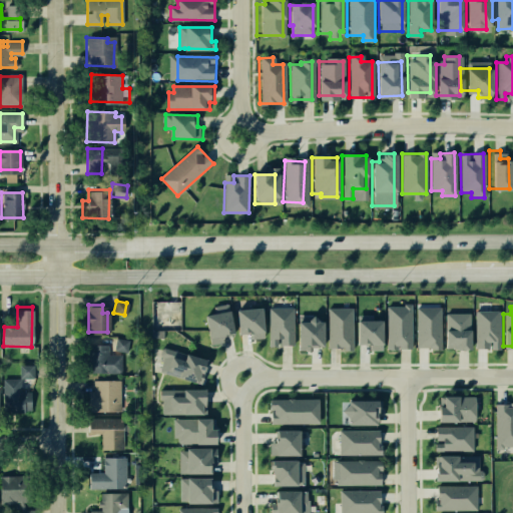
[(198,316),(219,308),(226,326),(217,330),(219,336),(207,341),(198,316)]
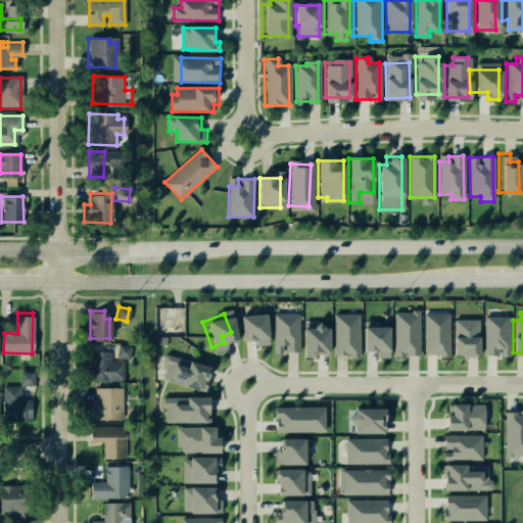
[(238,316),(260,314),(264,342),(252,343),(251,338),(241,339),(238,316)]
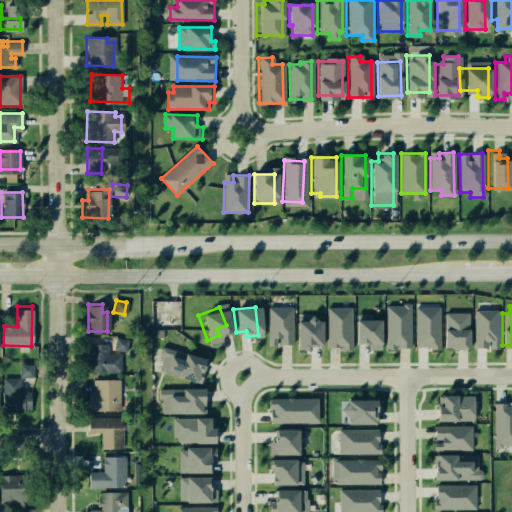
[(267,307),(293,309),(292,343),(265,342),(267,307)]
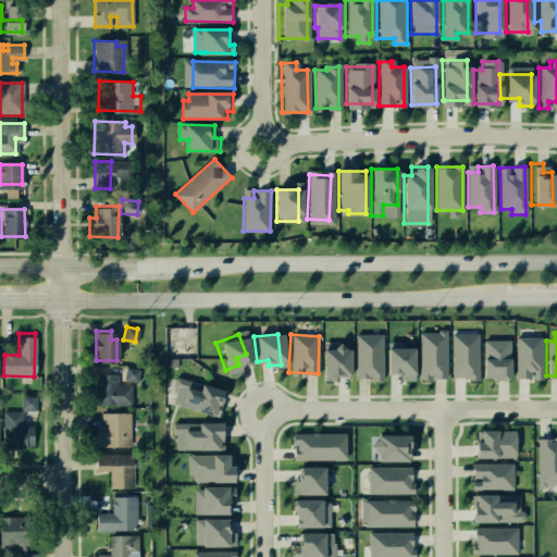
[(452,335),(475,336),(473,376),(449,375),(452,335)]
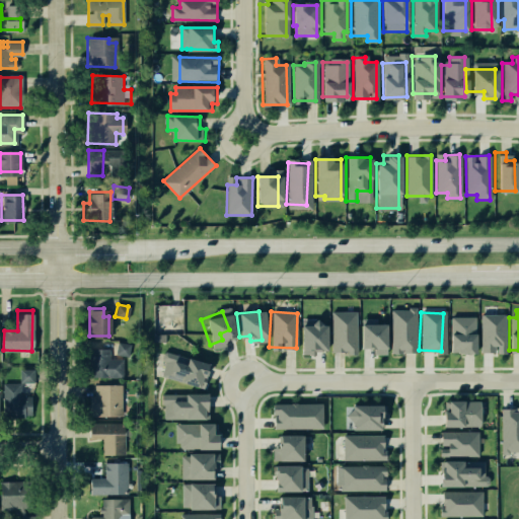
[(390,313),(413,313),(412,350),(389,350),(390,313)]
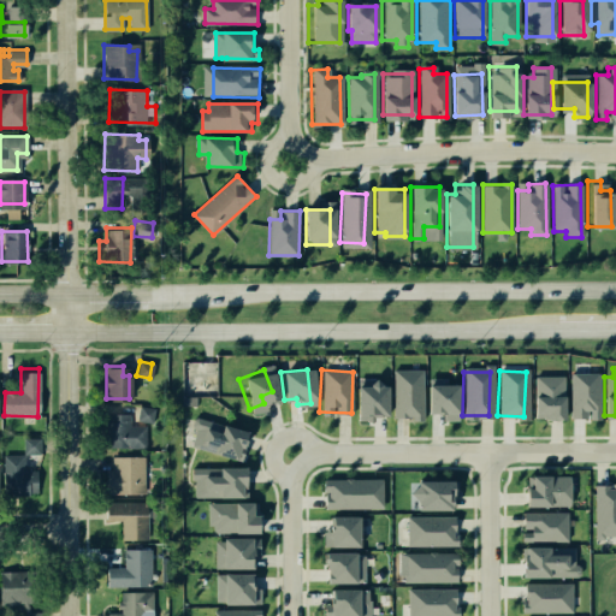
[(357,373),(380,373),(379,415),(356,414),(357,373)]
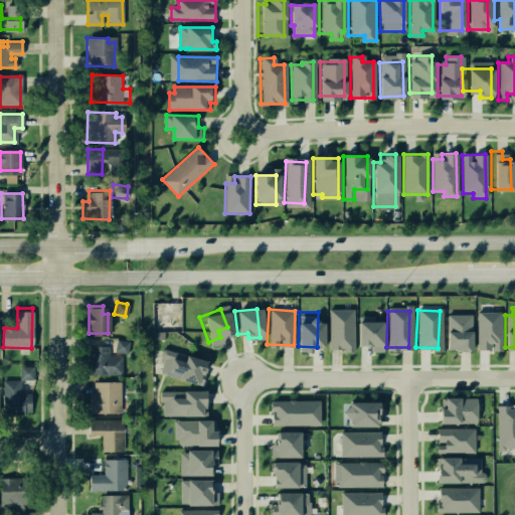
[(326,312),(351,312),(351,347),(326,347),(326,312)]
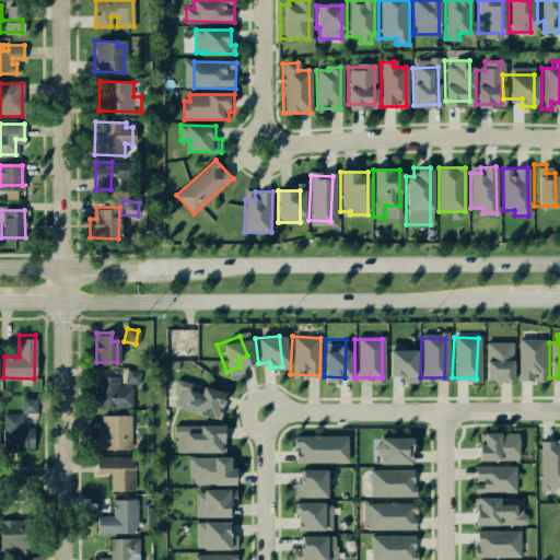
[(487,339),(511,340),(510,376),(486,376),(487,339)]
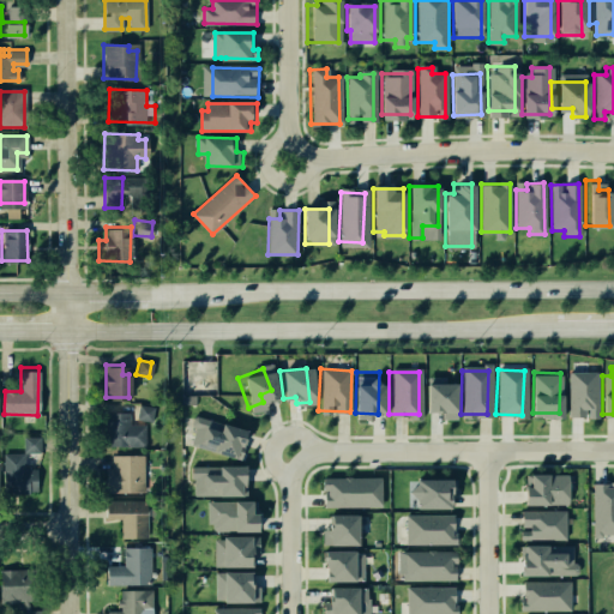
[(570,373),(594,373),(594,415),(569,415),(570,373)]
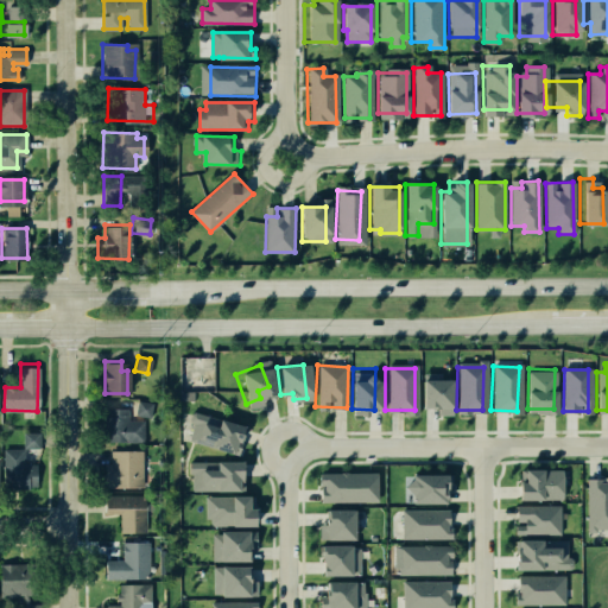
[(422,378),(450,378),(450,413),(437,413),(437,407),(422,407),(422,378)]
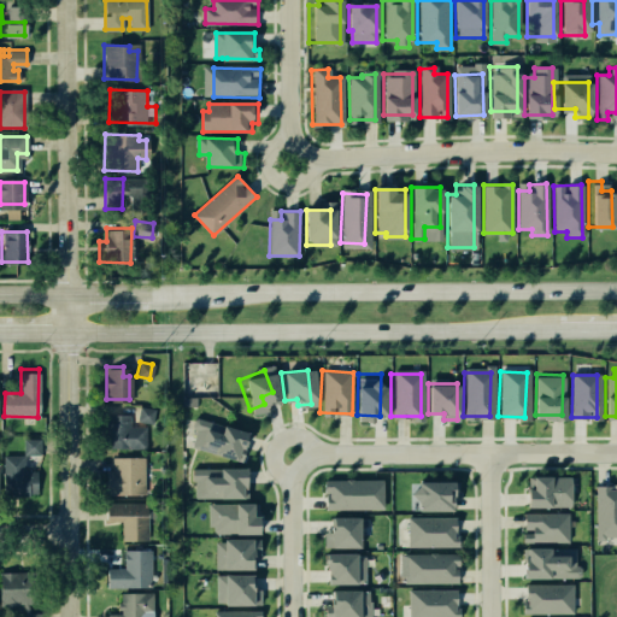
[(103,413),(129,413),(129,423),(137,423),(137,409),(154,409),(154,423),(145,423),(145,448),(103,448),(103,413)]
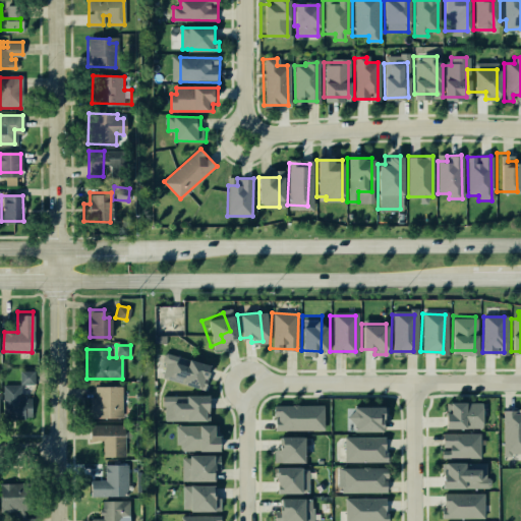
[(166,359),(180,364),(182,358),(204,366),(199,378),(204,379),(199,389),(161,374),(166,359)]
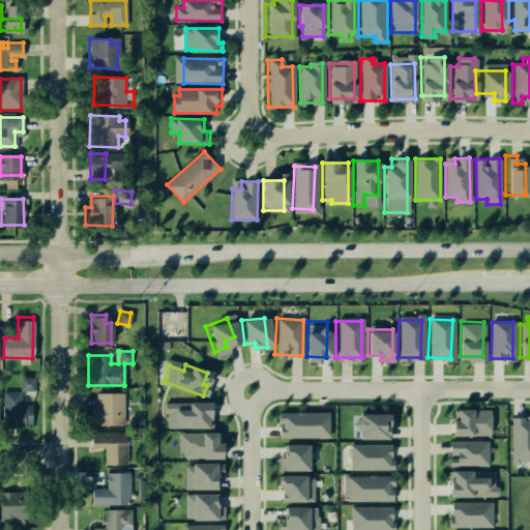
[(32,388),(21,388),(21,378),(32,378),(32,388)]
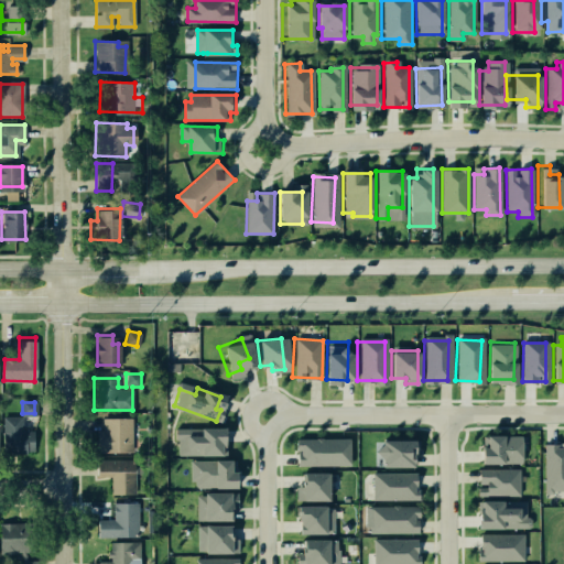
[(32,448),(3,448),(3,416),(22,416),(22,429),(32,429),(32,448)]
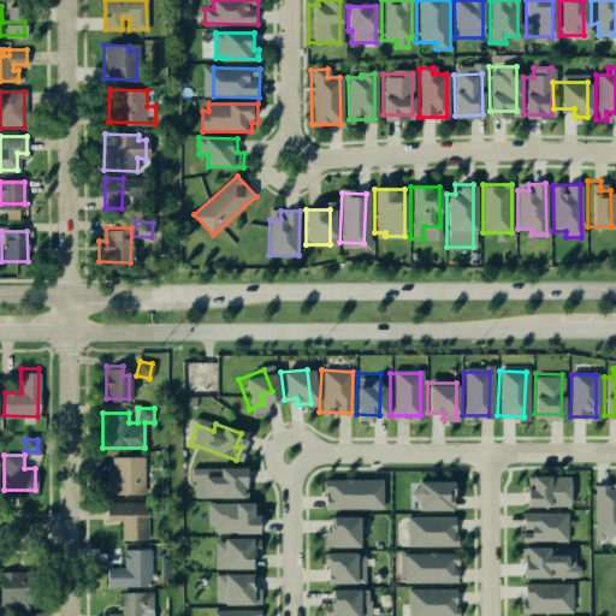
[(106,469),(112,469),(112,457),(142,457),(143,492),(106,492),(106,469)]
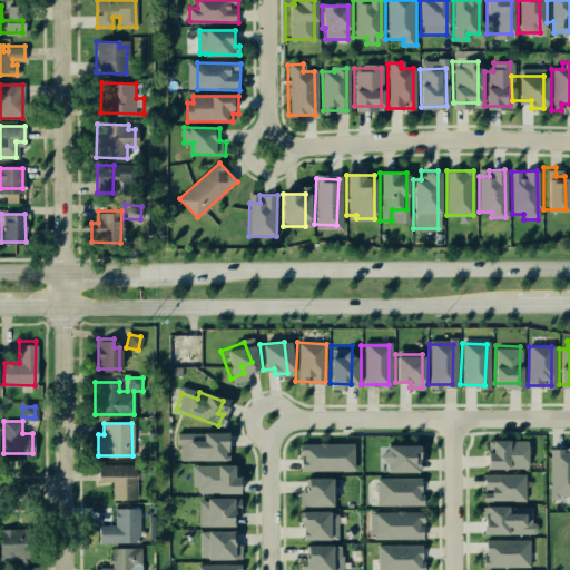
[(186,438),(187,459),(223,457),(222,428),(197,429),(197,438),(186,438)]
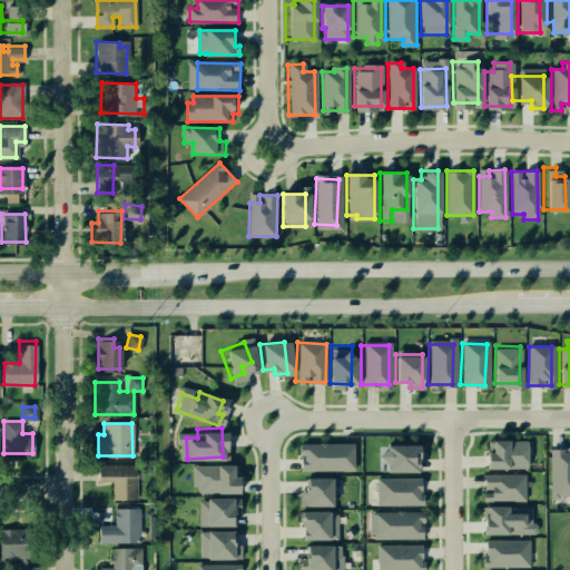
[(481,441),(523,442),(522,469),(480,468),(481,441)]
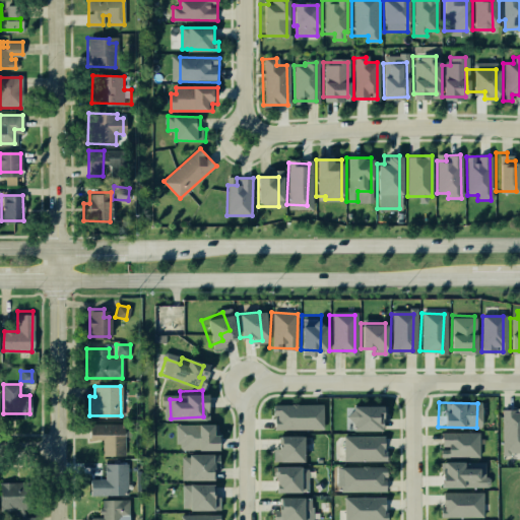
[(345,404),(380,404),(380,428),(345,429),(345,404)]
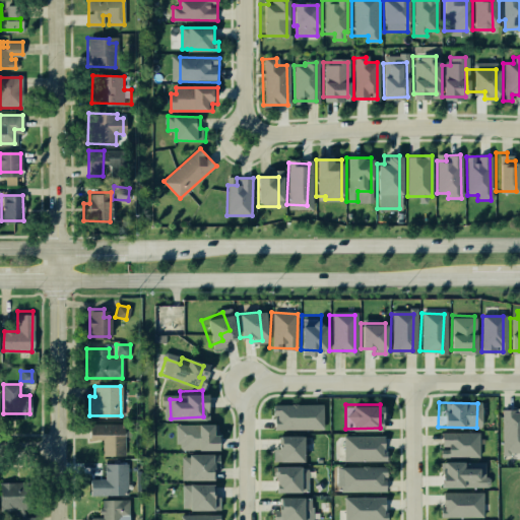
[(276,406),(316,406),(316,425),(277,426),(276,406)]
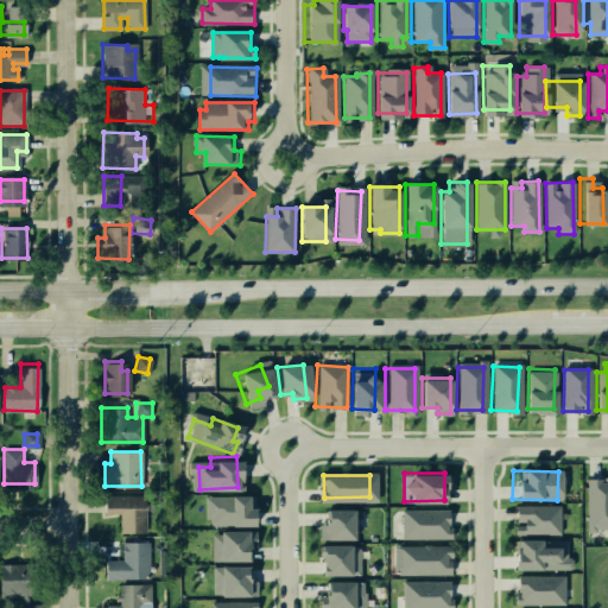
[(586,481),(607,481),(607,532),(586,532),(586,481)]
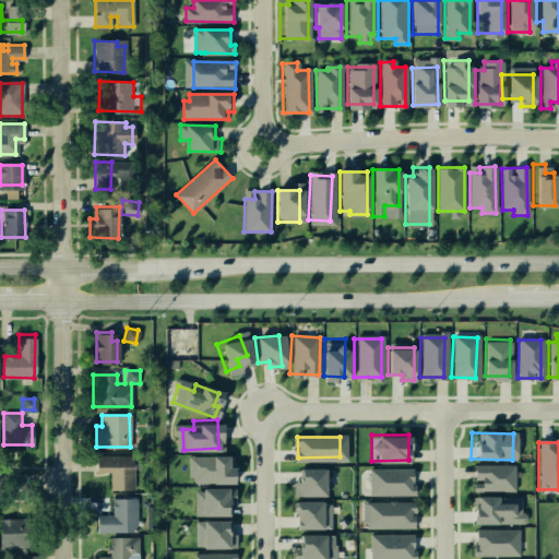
[(94,450),(131,450),(132,490),(106,490),(106,476),(94,476),(94,450)]
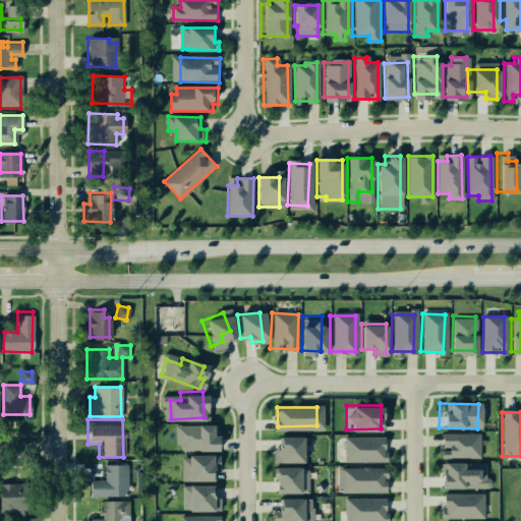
[(177,424),(177,451),(217,451),(217,432),(209,431),(209,425),(177,424)]
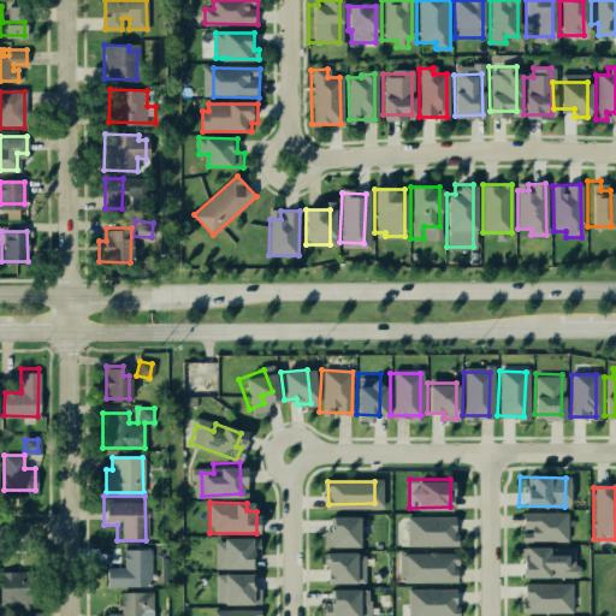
[(522,515),(560,514),(561,535),(522,535),(522,515)]
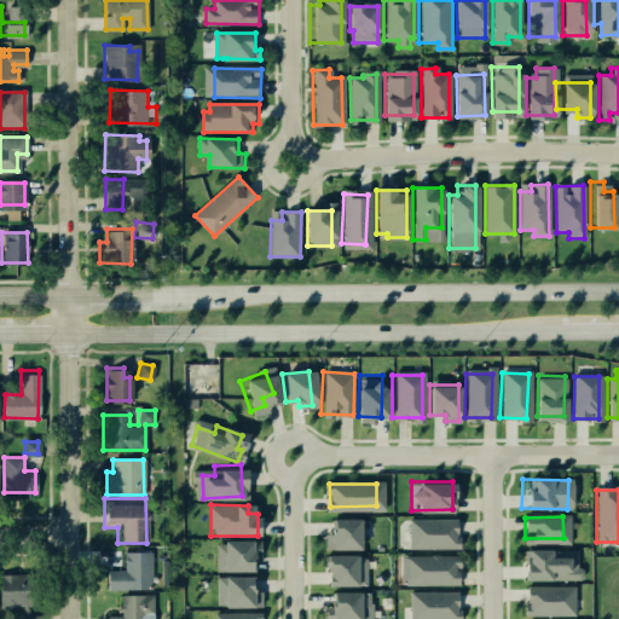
[(327,518),(357,518),(357,548),(327,548),(327,518)]
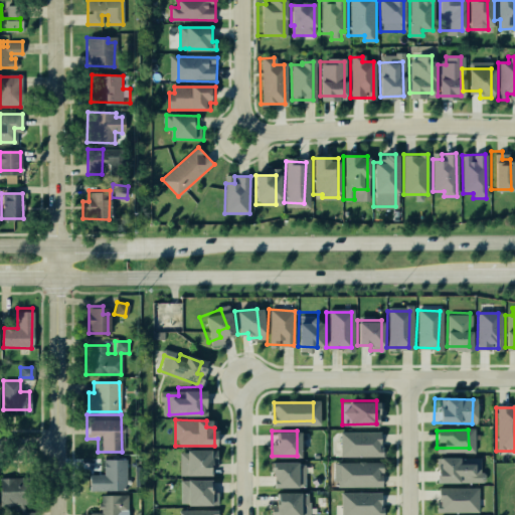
[(338,432),(377,432),(377,456),(338,456),(338,432)]
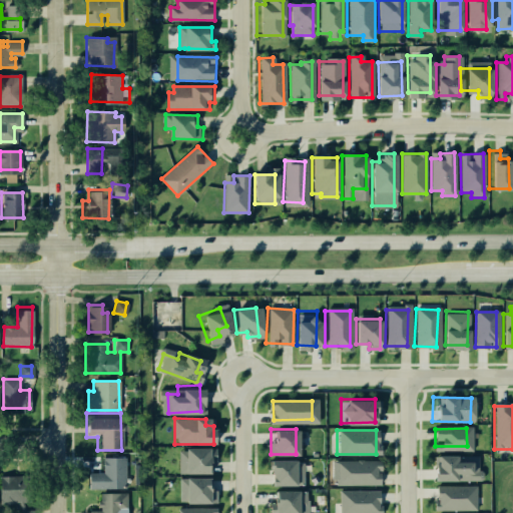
[(178,448),(178,473),(205,474),(205,448),(178,448)]
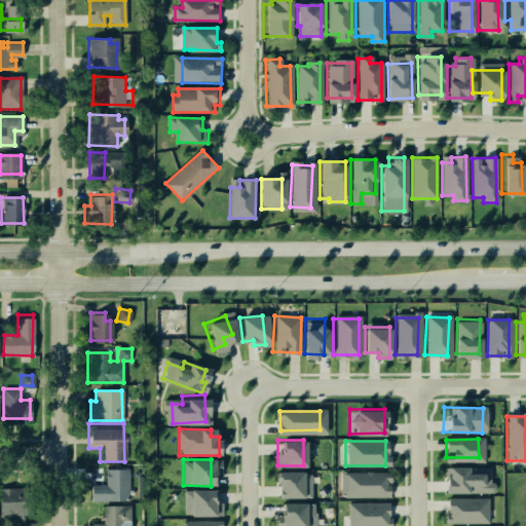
[(442,466),(483,465),(484,490),(442,490),(442,466)]
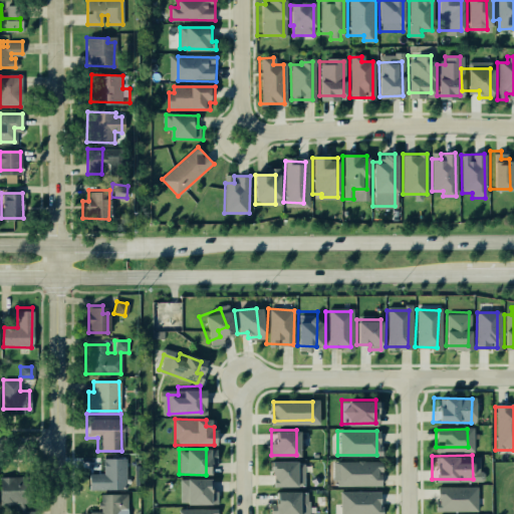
[(90,460),(125,460),(125,489),(90,489),(90,460)]
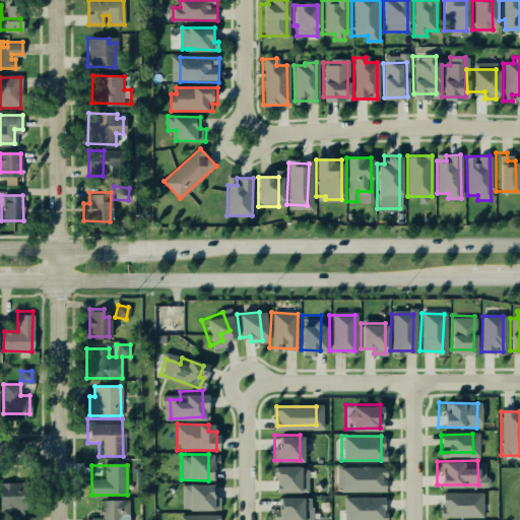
[(269,468),(300,467),(301,493),(270,494),(269,468)]
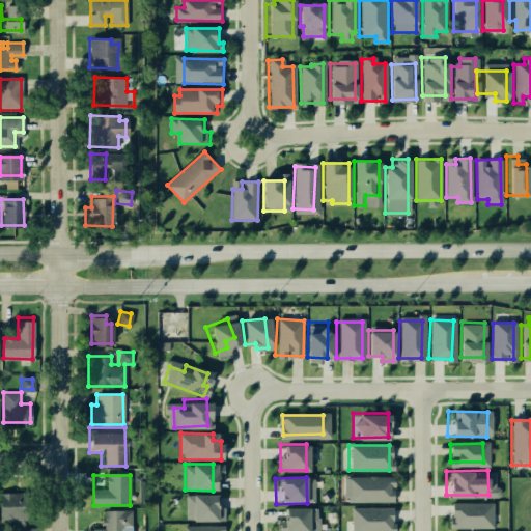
[(345,479),(391,477),(392,502),(345,503),(345,479)]
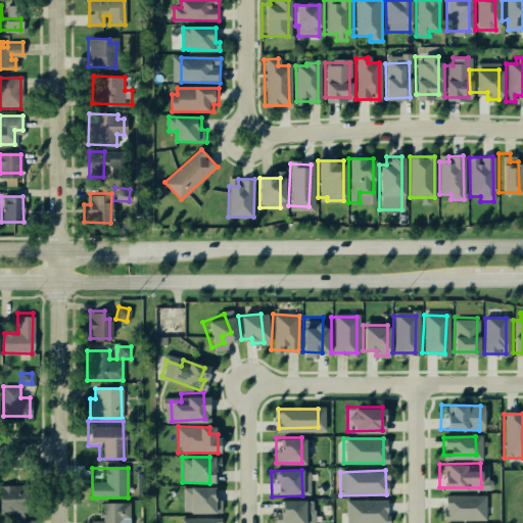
[(14,495),(0,495),(0,481),(14,481),(14,495)]
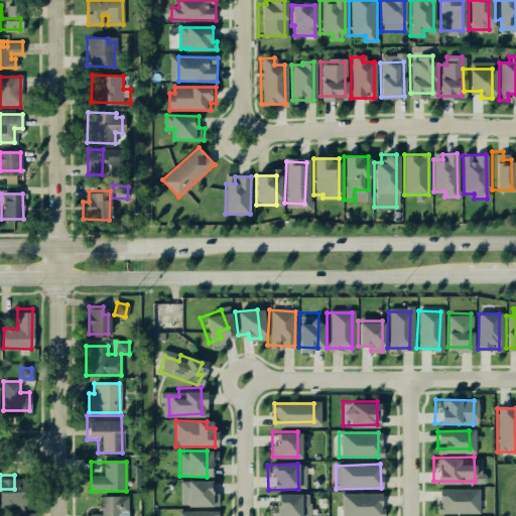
[(178,480),(178,506),(217,506),(217,492),(211,492),(211,481),(178,480)]
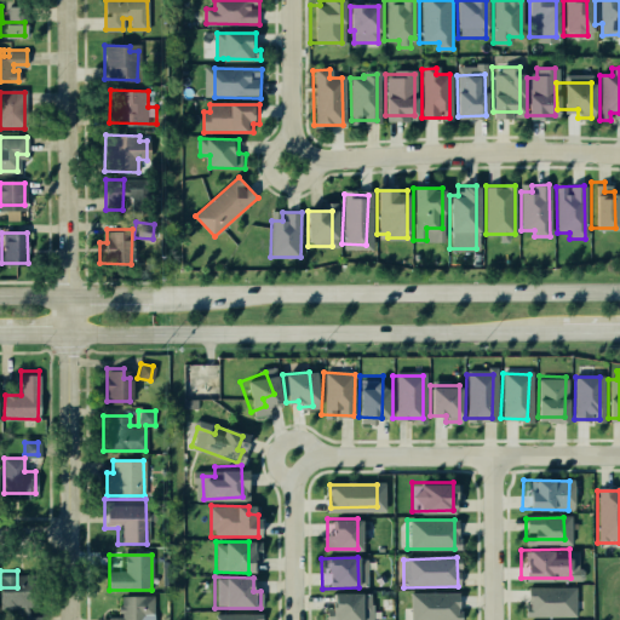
[(527,589),(568,587),(569,612),(527,613),(527,589)]
